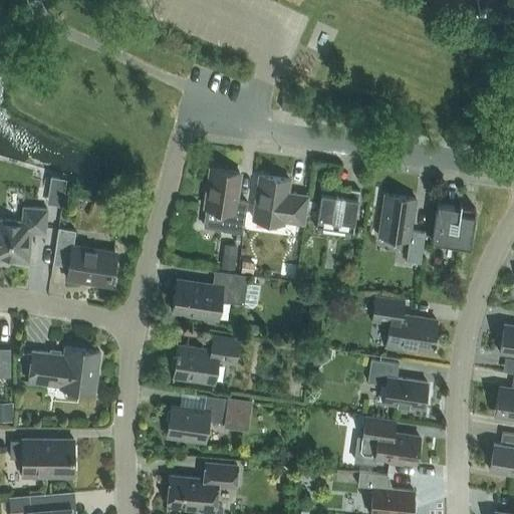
[(281,108),(291,110),(293,100),(283,98),(281,108)]
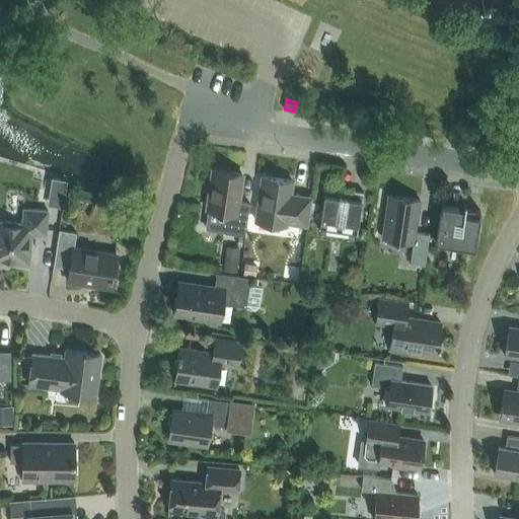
[(244,235),(249,203),(237,202),(241,173),(213,169),(208,209),(205,229),(224,232),(244,235)]
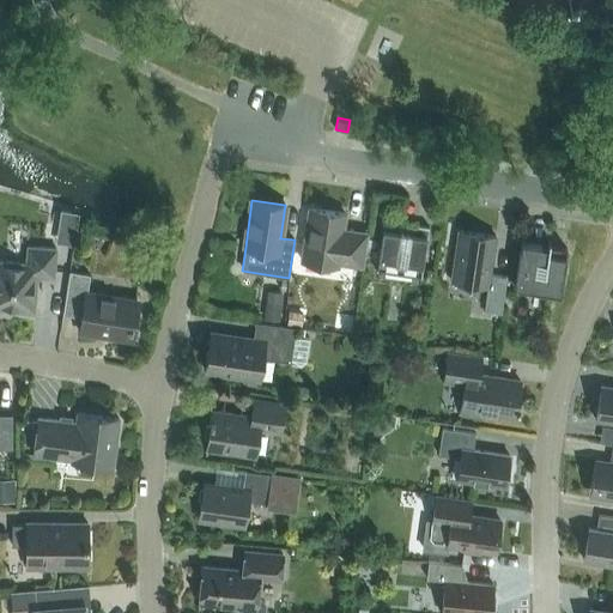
[(362,266),(366,232),(343,229),(345,213),(309,208),(302,261),(338,266),(338,262),(362,266)]
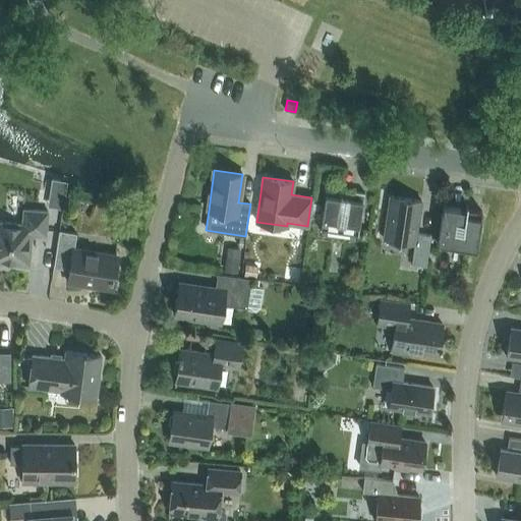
[(325,195),(320,229),(357,235),(364,192),(350,190),(348,198),(325,195)]
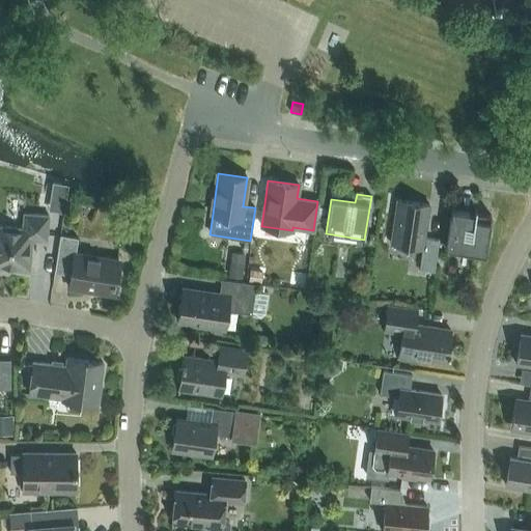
[(434,271),(439,239),(424,236),(429,204),(397,199),(390,243),(422,248),(419,269),(434,271)]
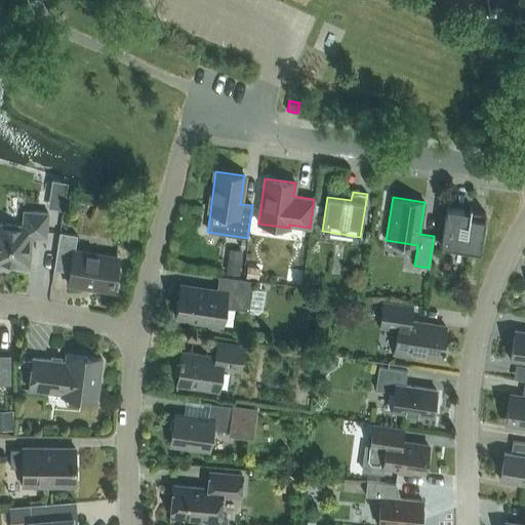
[(480,251),(485,213),(446,207),(441,245),(480,251)]
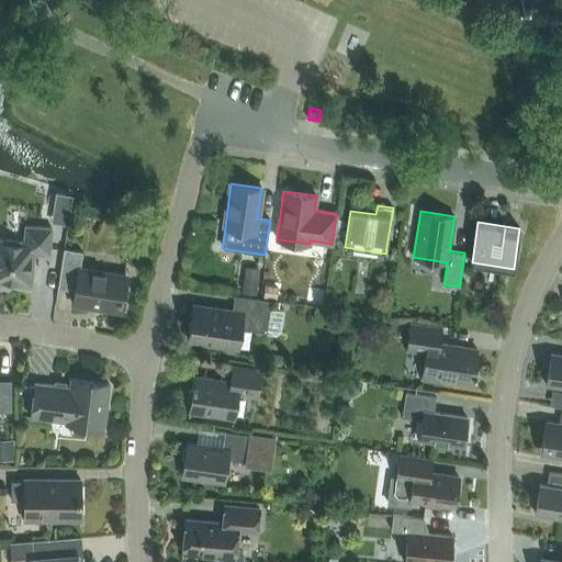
[(49,254),(52,227),(25,225),(24,240),(0,238),(0,282),(31,285),(34,253),(49,254)]
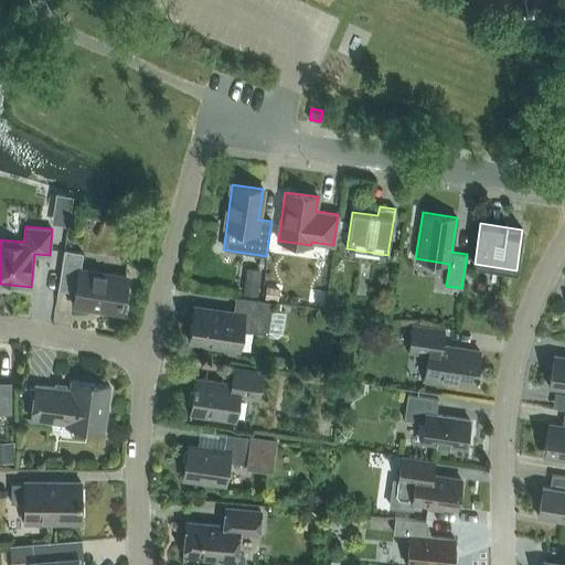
[(119,311),(125,276),(81,269),(83,253),(64,249),(59,289),(75,291),(73,306),(93,309),(94,307),(119,311)]
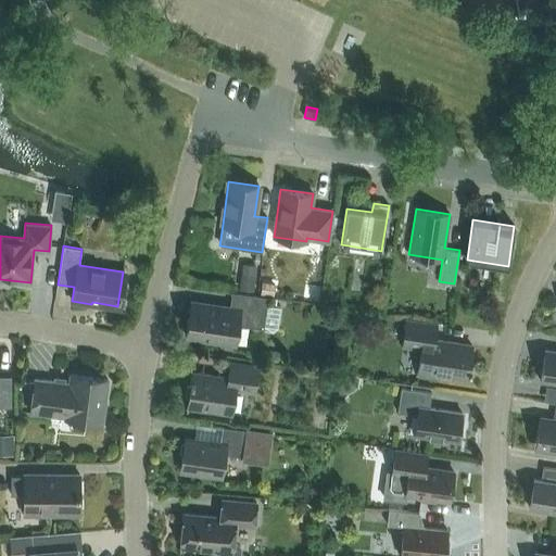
[(240,276),(239,289),(253,291),(254,278),(240,276)]
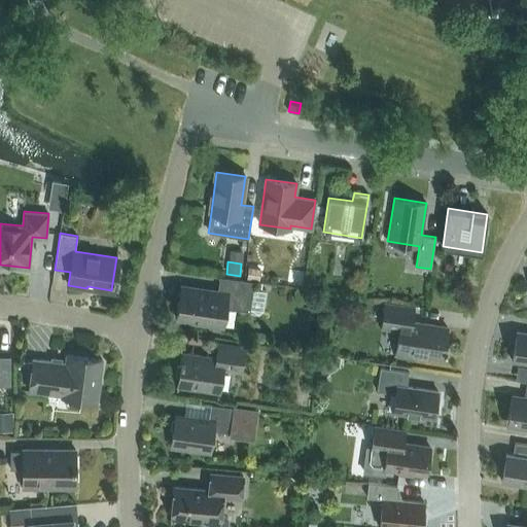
[(259,273),(247,271),(246,279),(258,281),(259,273)]
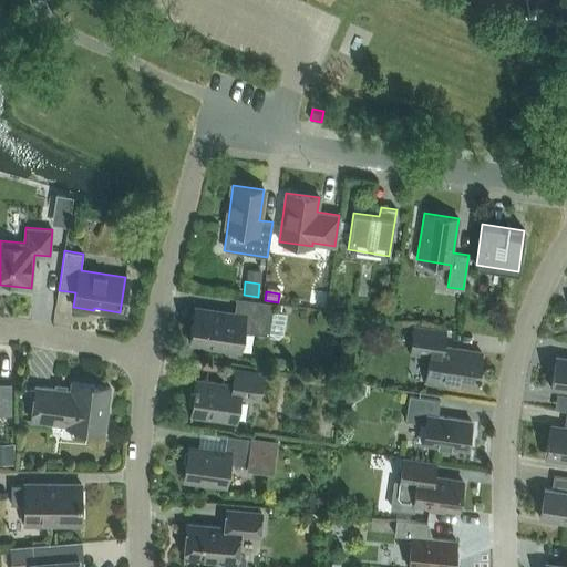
[(272,311),(274,303),(236,298),(236,299),(235,313),(196,307),(191,343),(239,351),(243,331),(267,334),(267,337),(268,337),(278,338),(282,334),(286,313),(272,311)]
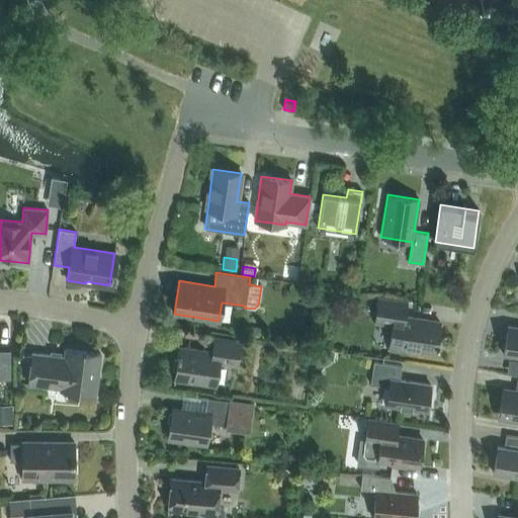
[(409,348),(435,352),(439,322),(404,317),(406,301),(378,297),(374,322),(393,325),(389,349),(409,352),(409,348)]
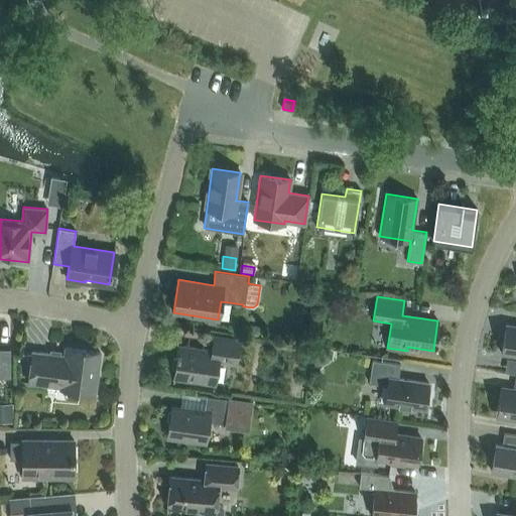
[(515,326),(506,324),(501,353),(515,355),(515,326)]
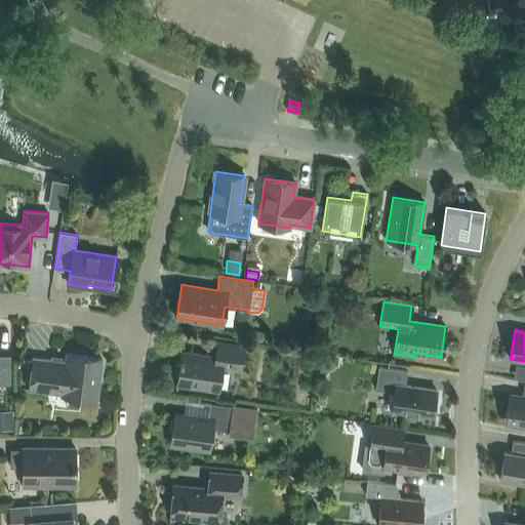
[(240,370),(243,346),(217,341),(214,356),(182,351),(176,385),(218,391),(221,367),(240,370)]
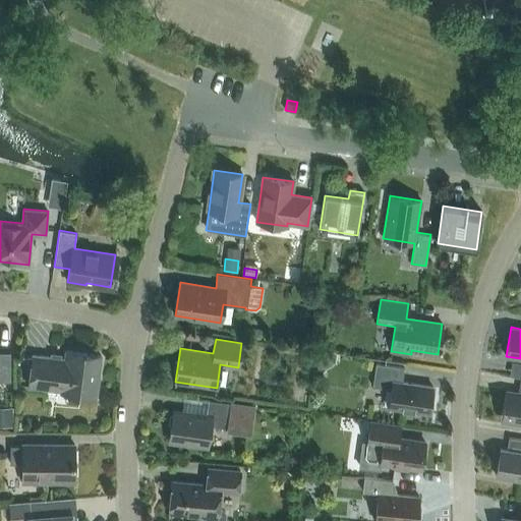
[(33,355),(29,386),(47,388),(61,390),(60,392),(96,397),(101,355),(66,351),(65,359),(33,355)]
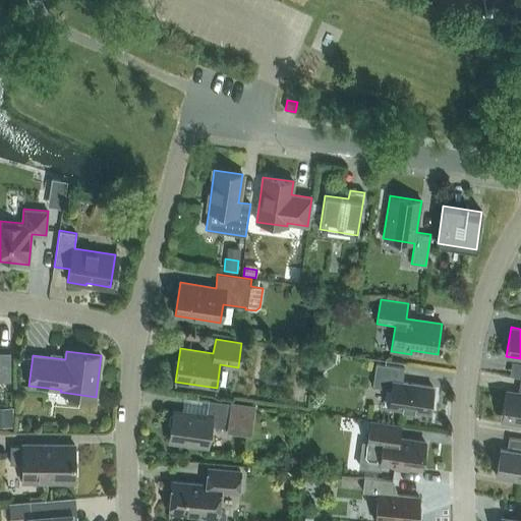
[(0,381),(10,381),(10,352),(0,352),(0,381)]
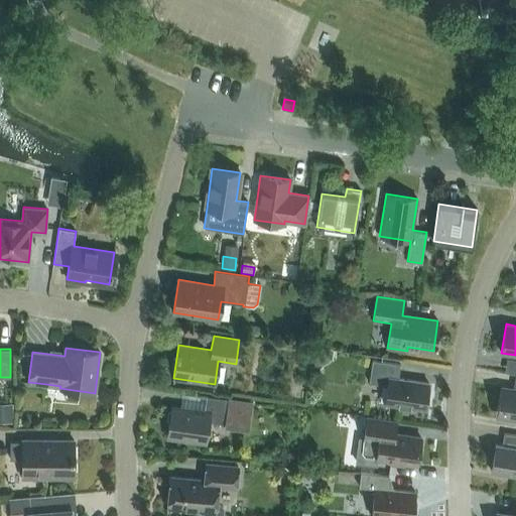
[(424,409),(428,383),(398,378),(400,364),(372,360),(369,382),(387,385),(385,403),(424,409)]
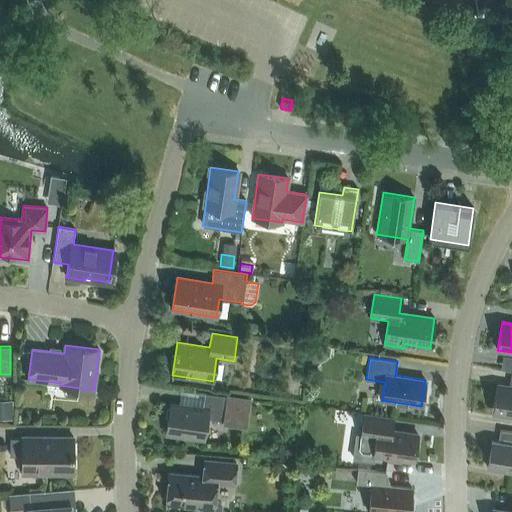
[(511,415),(511,371),(509,386),(500,385),(496,413),(511,415)]
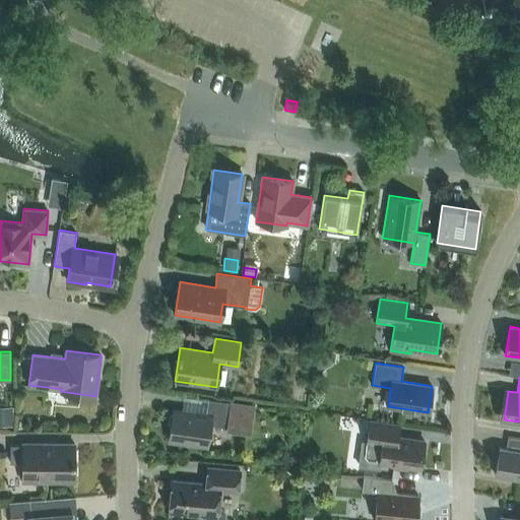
[(169,440),(207,445),(210,425),(252,431),(256,406),(208,399),(205,414),(173,410),(169,440)]
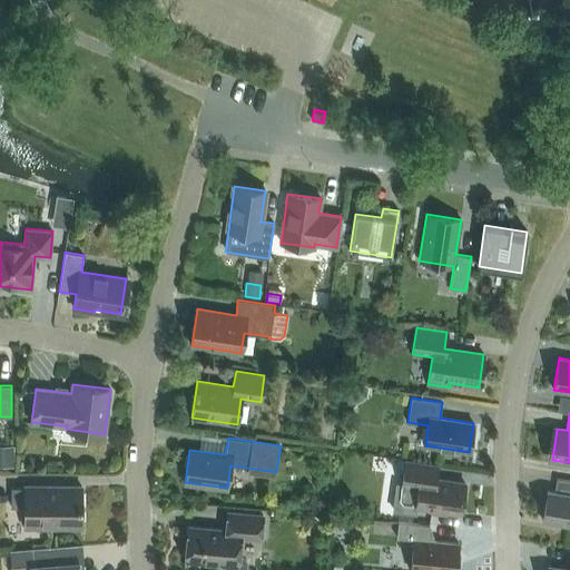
[(13,445),(0,445),(0,467),(15,468),(13,445)]
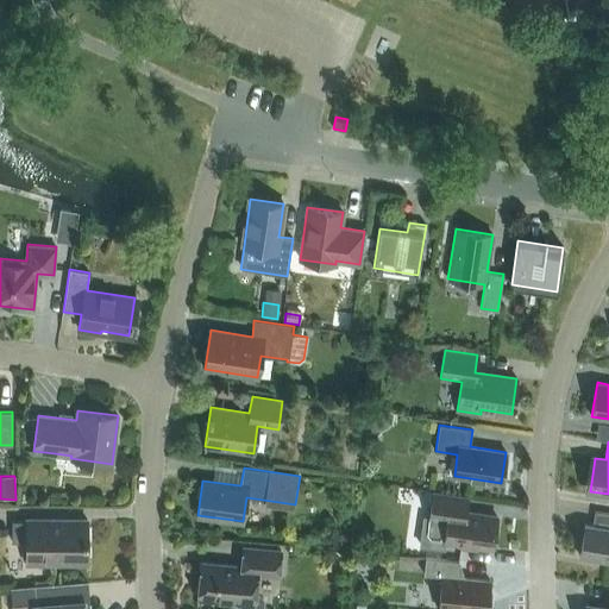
[(433,491),(429,516),(422,516),(419,546),(444,550),(445,541),(493,547),(497,518),(497,516),(465,512),(468,496),(433,491)]
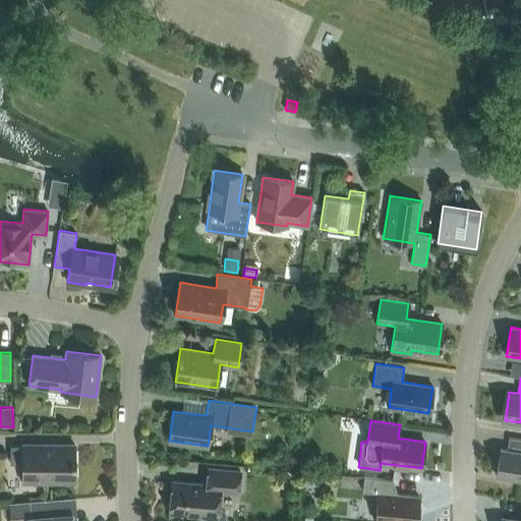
[(520,439),(509,438),(507,450),(500,449),(496,475),(520,479),(520,439)]
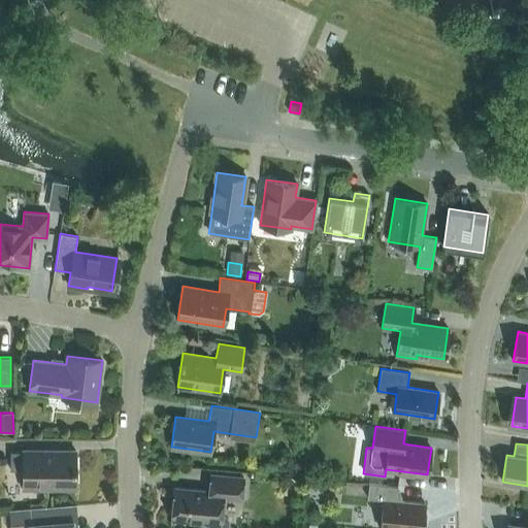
[(75,488),(75,451),(23,451),(10,451),(10,469),(23,469),(23,488),(75,488)]
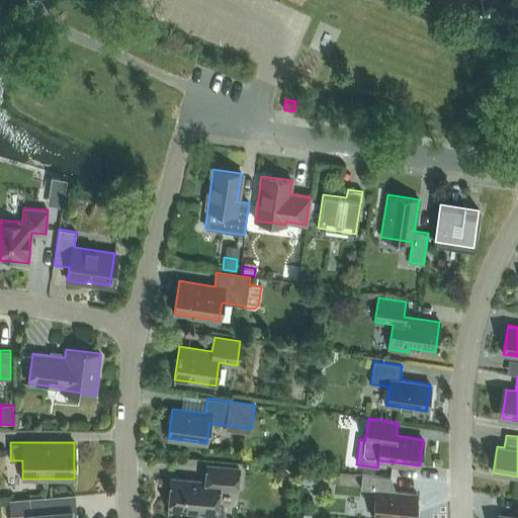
[(295,454),(283,453),(282,464),(294,464),(295,454)]
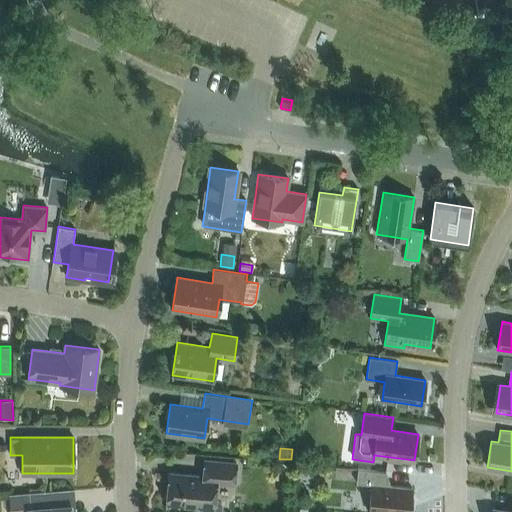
[(321,454),(311,454),(311,464),(321,464),(321,454)]
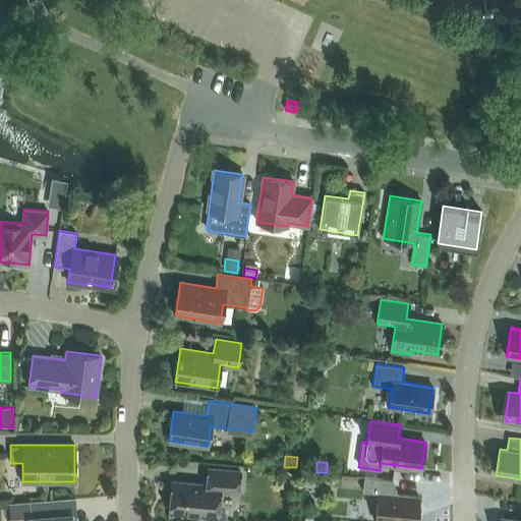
[(205,520),(223,520),(224,520),(225,513),(223,509),(218,509),(220,489),(238,491),(240,471),(208,468),(207,484),(172,480),(169,511),(204,515),(204,518),(205,520)]
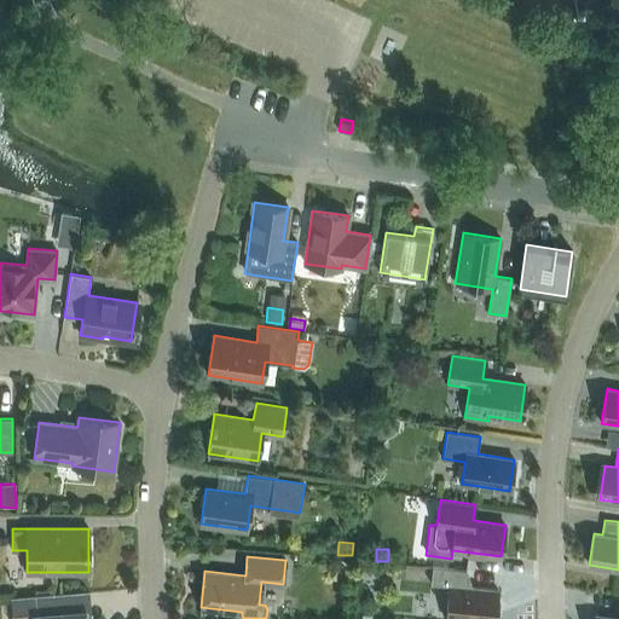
[(495,618),(498,590),(464,586),(466,570),(432,567),(431,584),(449,585),(445,618),(495,618)]
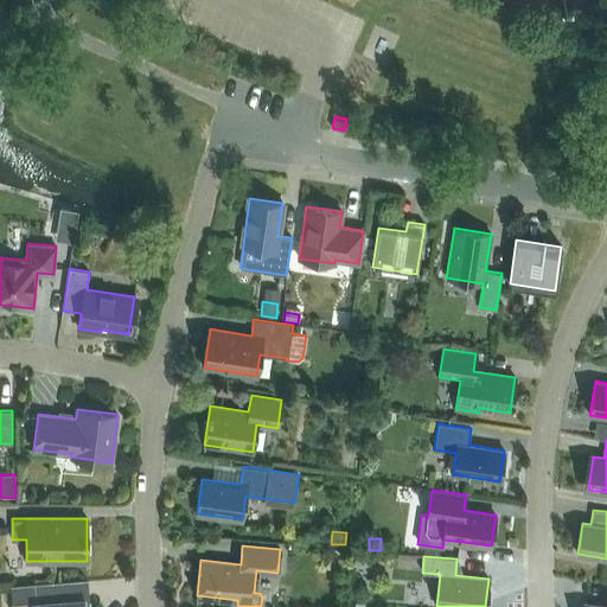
[(88,581),(11,587),(12,606),(82,606),(83,606),(87,602),(84,582),(88,582),(88,581)]
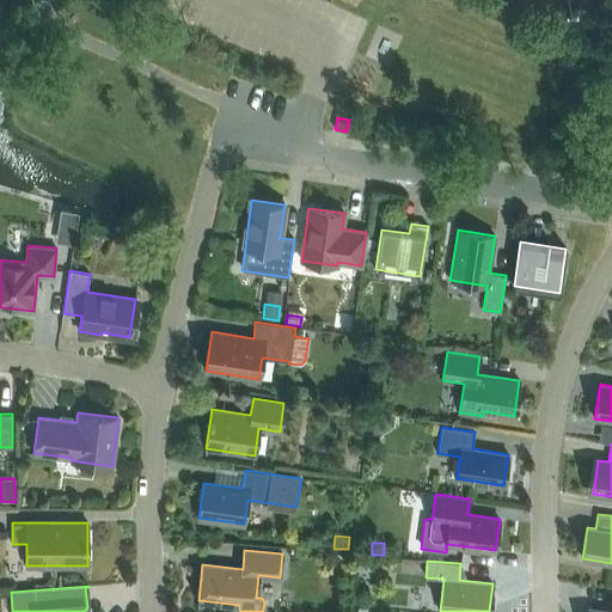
[(611,611),(611,594),(609,611),(588,607),(587,611),(611,611)]
